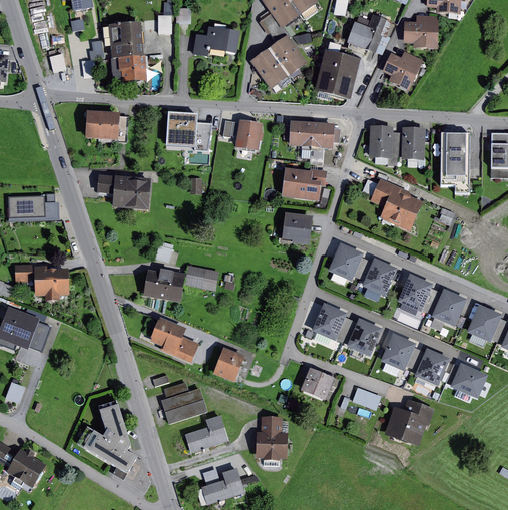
[(71,0),(73,10),(93,6),(92,0),(71,0)]
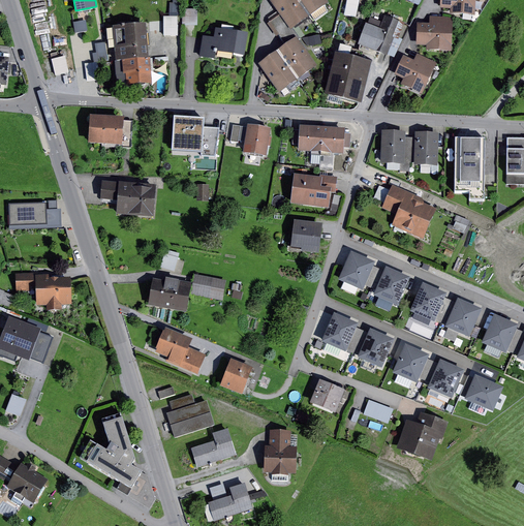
[(258,61),(278,90),(316,63),(291,28),(329,1),(328,0),(271,0),(277,8),(266,17),(284,43),(258,61)]
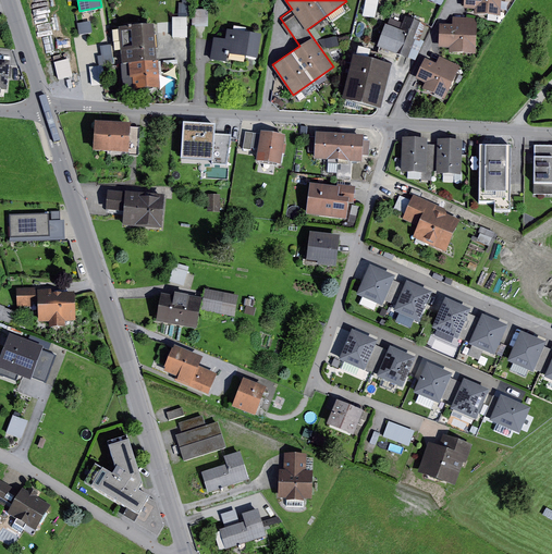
[(364,0),(362,13),(372,15),(376,0),(364,0)]
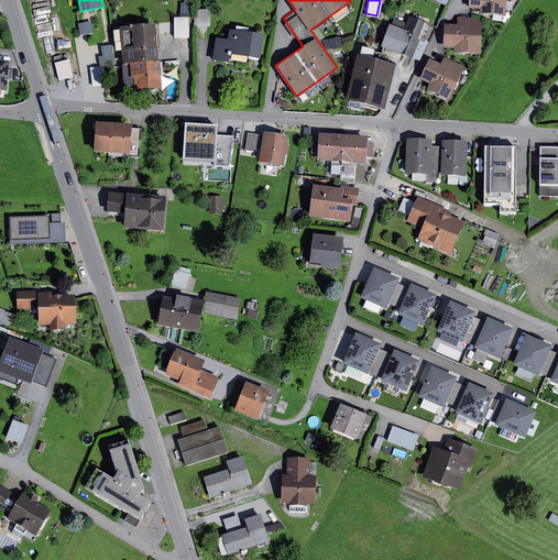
[(469,0),(469,6),(485,7),(484,12),(505,14),(506,0),(469,0)]
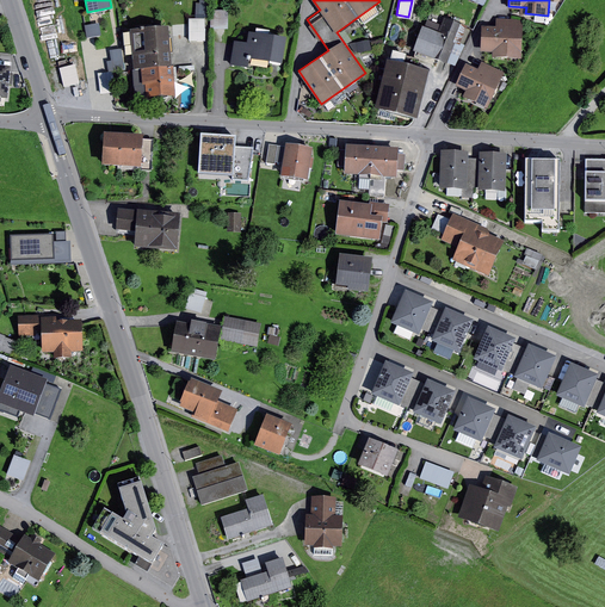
[(437,30),(424,25),(413,49),(446,63),(463,23),(443,14),(437,30)]
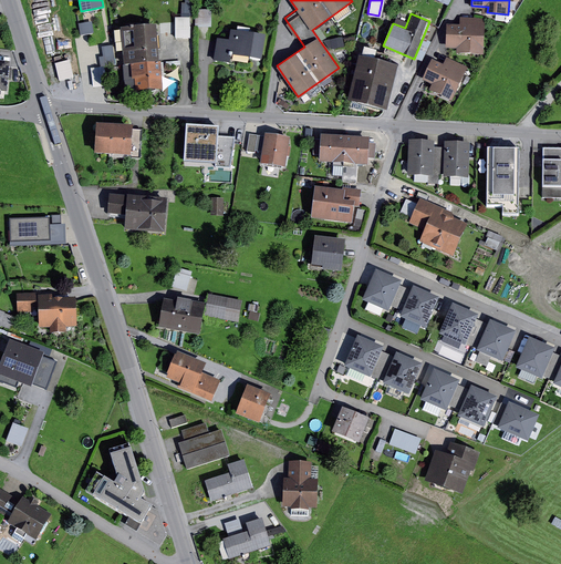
[(189,16),(174,16),(175,37),(189,36),(189,16)]
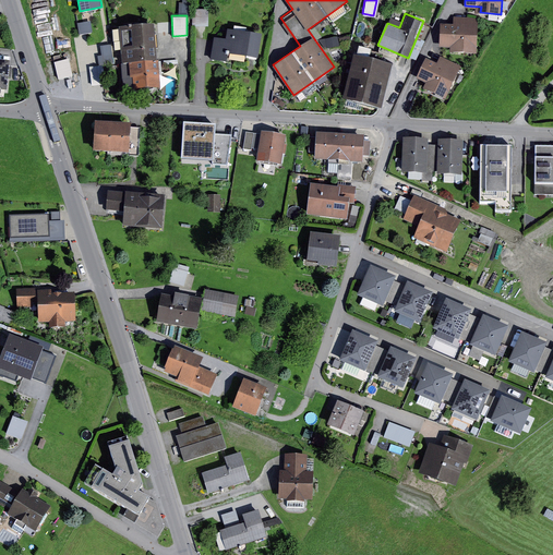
[(451,46),(451,51),(477,52),(478,16),(454,15),(453,23),(440,22),(440,46),(451,46)]
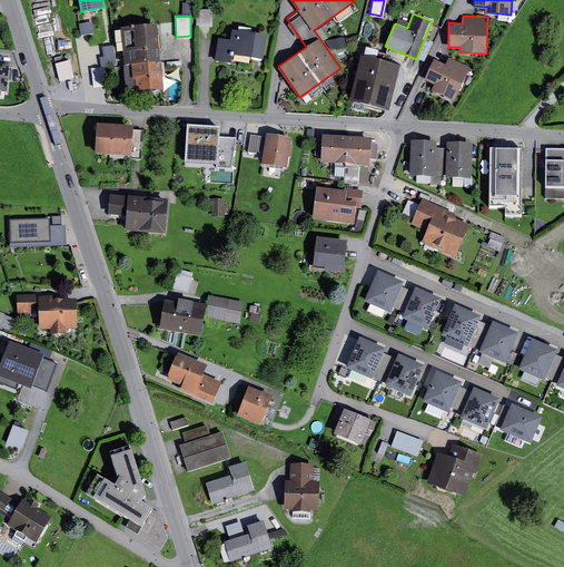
[(121,29),(115,30),(116,41),(122,40),(125,65),(131,64),(132,80),(135,80),(136,90),(164,88),(157,22),(121,27),(121,29)]
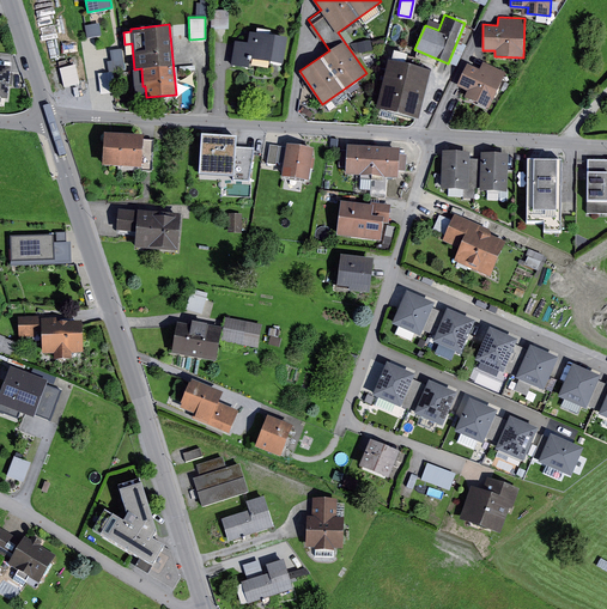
[(248,41),(235,40),(231,64),(252,66),(253,59),(284,64),(289,36),(250,30),(248,41)]
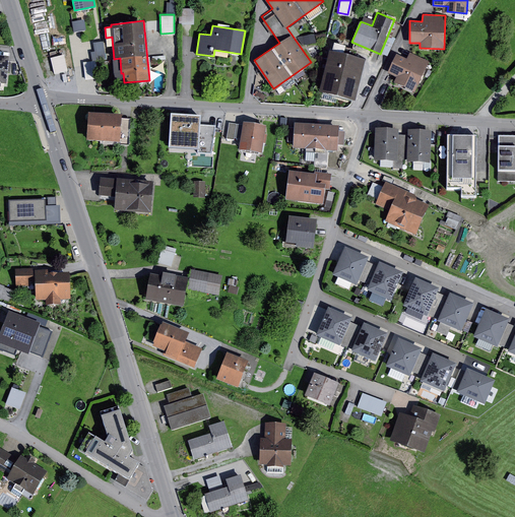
[(88,56),(97,56),(98,40),(88,40),(88,56)]
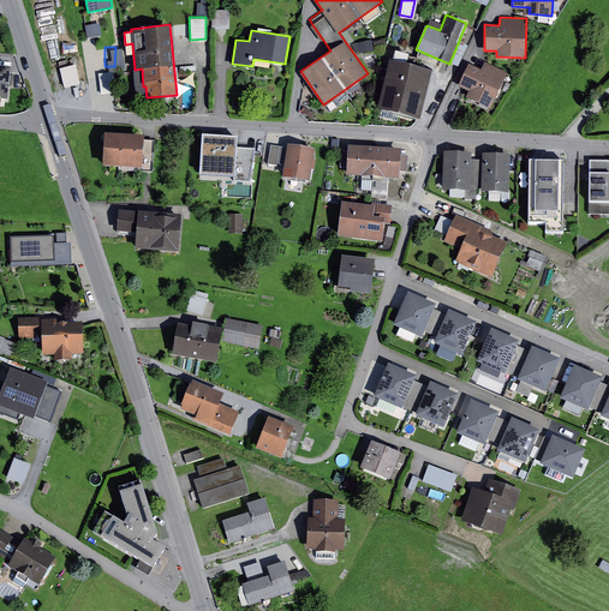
[(434,70),(390,59),(378,108),(422,118),(434,70)]
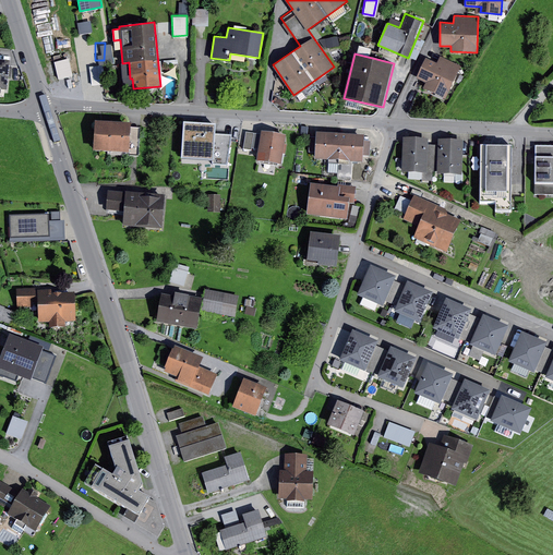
[(417,76),(425,81),(423,86),(445,96),(459,64),(440,55),(436,60),(427,56),(417,76)]
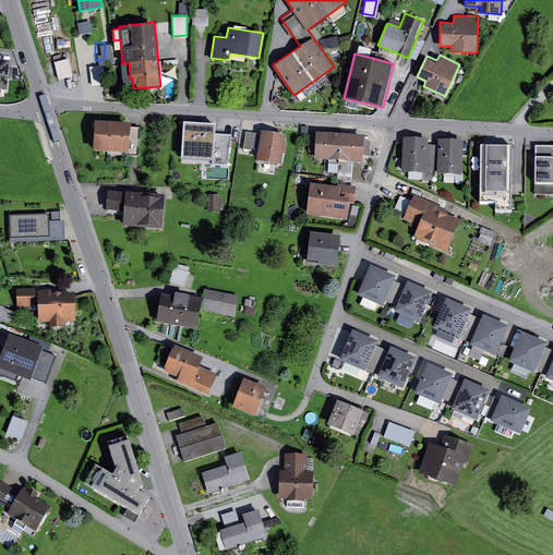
[(10,59),(0,58),(0,92),(1,88),(7,88),(10,59)]
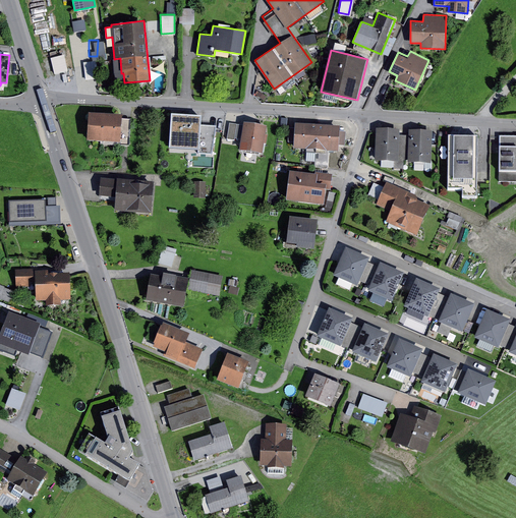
[(95,59),(82,60),(84,79),(98,77),(95,59)]
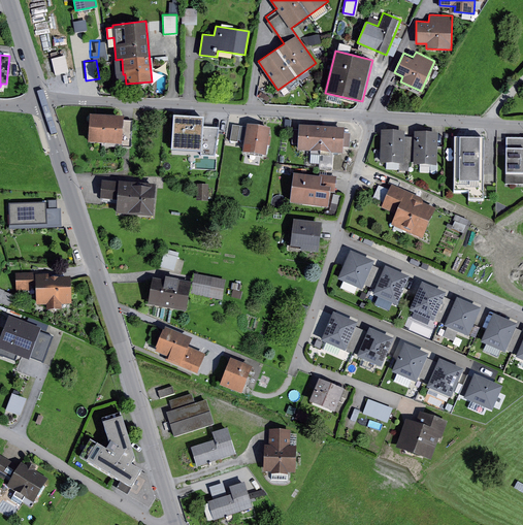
[(124,116),(90,112),(88,142),(129,144),(131,119),(124,118),(124,116)]
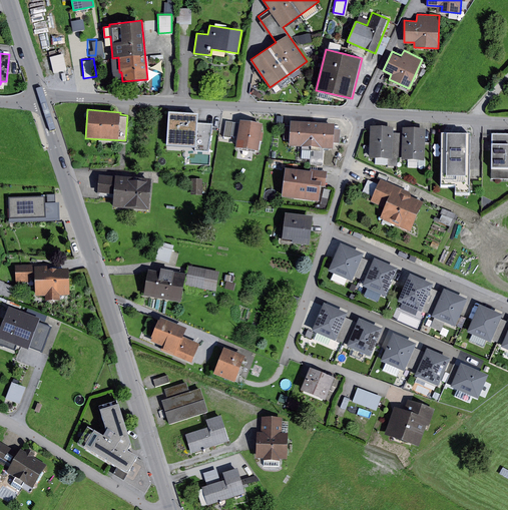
[(196,113),(166,110),(164,139),(193,139),(193,148),(206,150),(209,127),(194,126),(196,113)]
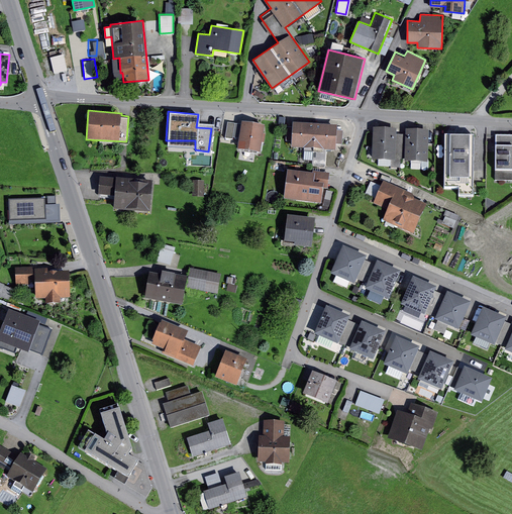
[(241,122),(226,120),(224,135),(231,137),(231,135),(238,136),(237,147),(261,151),(262,140),(264,140),(265,132),(264,131),(265,123),(241,120),(241,122)]
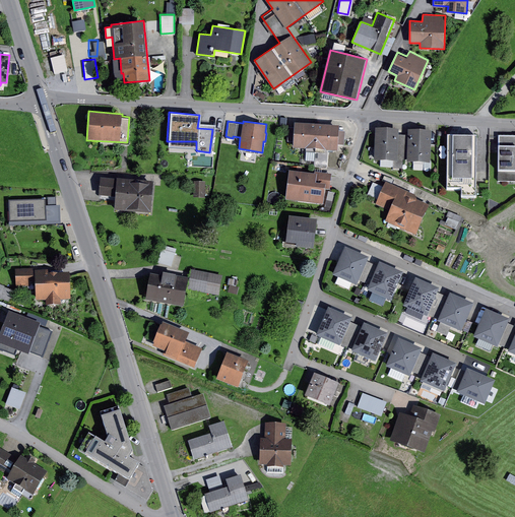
[(295,126),(286,125),(285,140),(294,140),(294,147),(338,149),(338,143),(343,143),(344,129),(339,129),(340,124),(295,122),(295,126)]
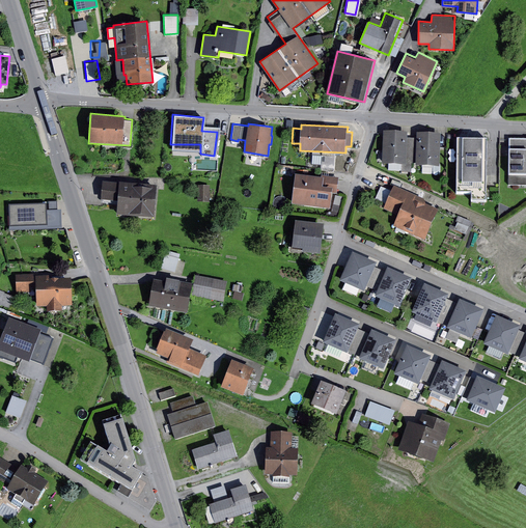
[(407,130),(382,130),(382,162),(387,162),(387,167),(400,168),(400,170),(411,170),(411,161),(415,162),(415,164),(440,164),(441,132),(417,131),(417,136),(407,136),(407,130)]
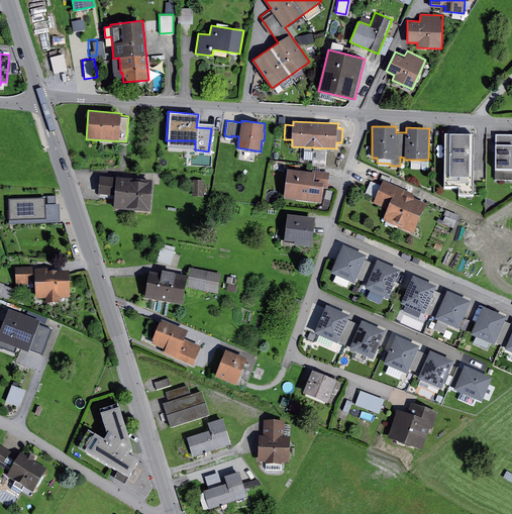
[(444,186),(459,186),(459,194),(475,194),(476,133),(446,132),(444,186)]
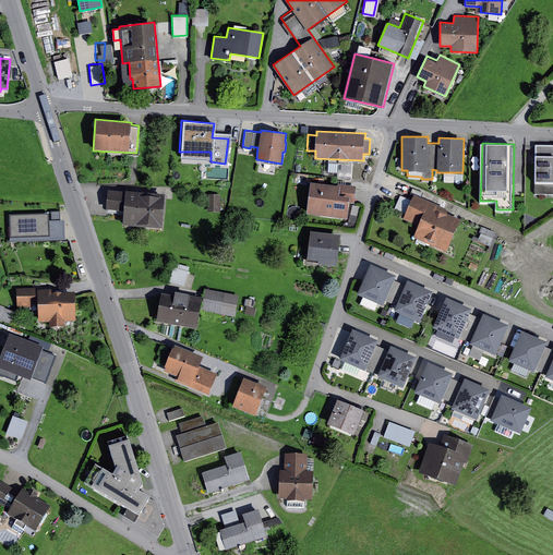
[(552,143),(535,143),(535,182),(552,181),(552,143)]
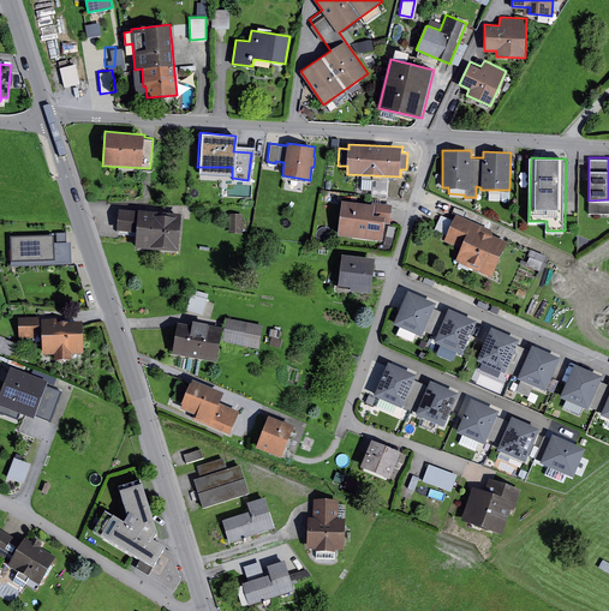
[(370,203),(341,199),(338,235),(382,240),(382,246),(390,247),(393,225),(386,225),(386,222),(389,222),(392,203),(371,201),(370,203)]
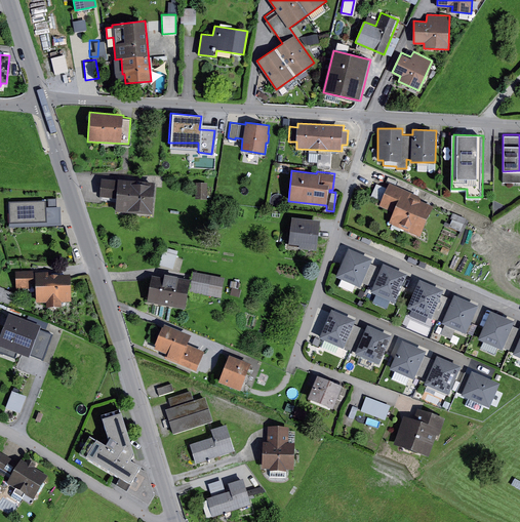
[(155,182),(101,177),(98,196),(116,197),(115,211),(152,214),(155,182)]
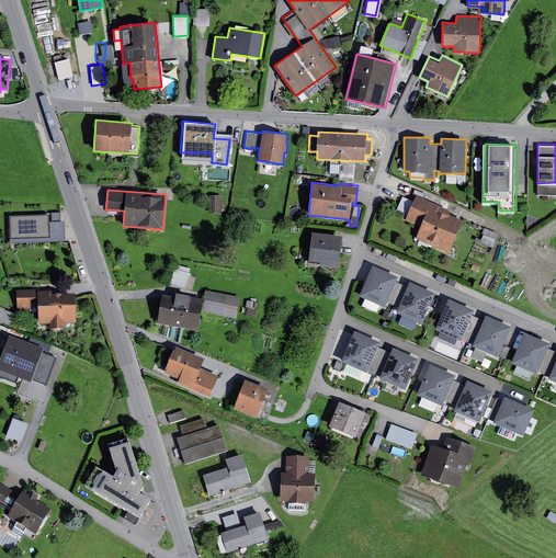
[(222,194),(207,193),(207,211),(220,212),(222,194)]
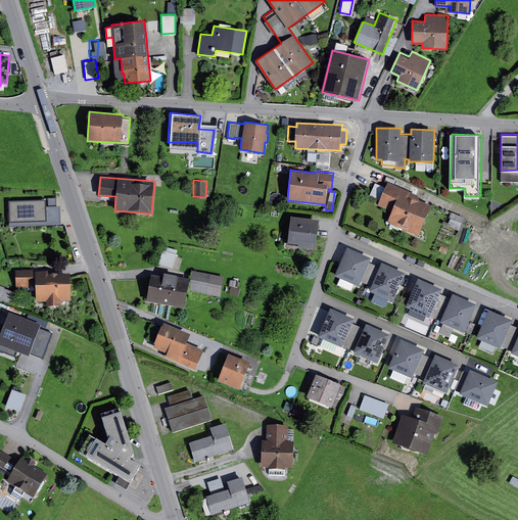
[(376,197),(380,184),(370,180),(365,194),(376,197)]
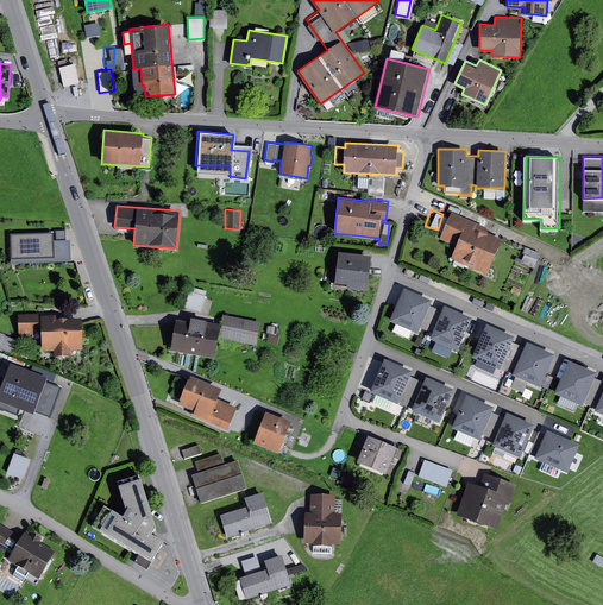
[(450,210),(438,237),(456,244),(450,257),(487,273),(502,238),(488,231),(484,225),(450,210)]
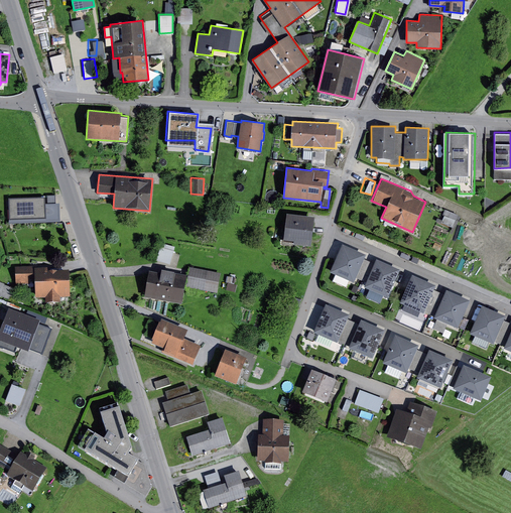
[(44,196),(7,197),(8,222),(59,221),(58,202),(44,202),(44,196)]
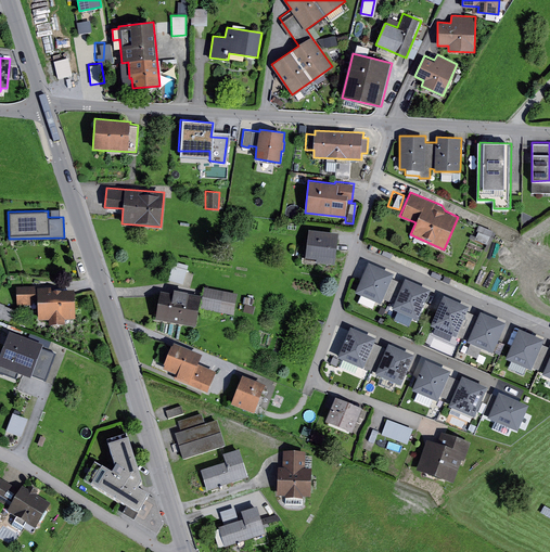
[(471,235),(483,241),(488,228),(476,222),(471,235)]
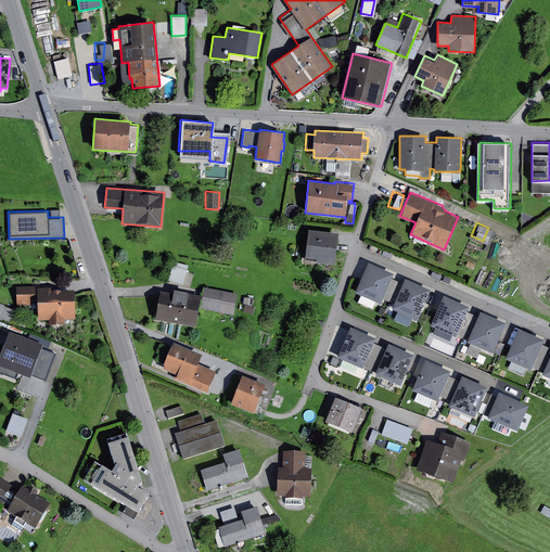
[(339,232),(308,229),(305,258),(317,259),(317,262),(335,265),(339,232)]
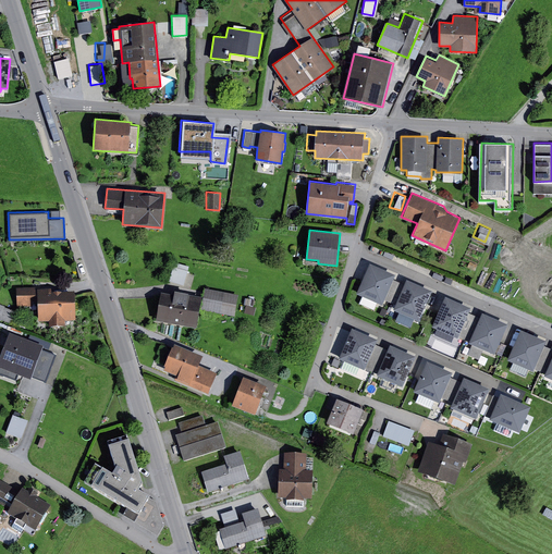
[(389,274),(364,263),(351,293),(376,305),(389,274)]
